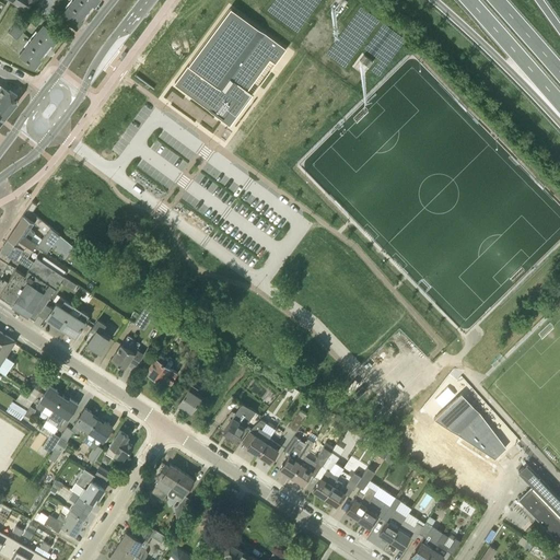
[(80,18),(85,11),(72,0),(67,8),(80,18)]
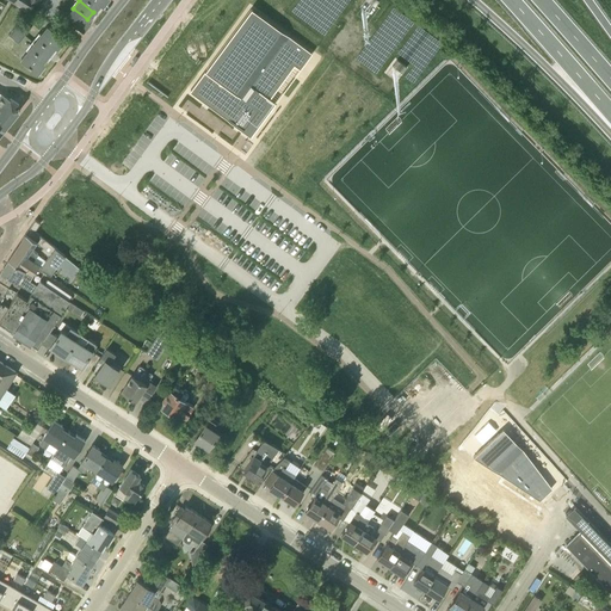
[(79,0),(93,12),(100,4),(96,0),(79,0)]
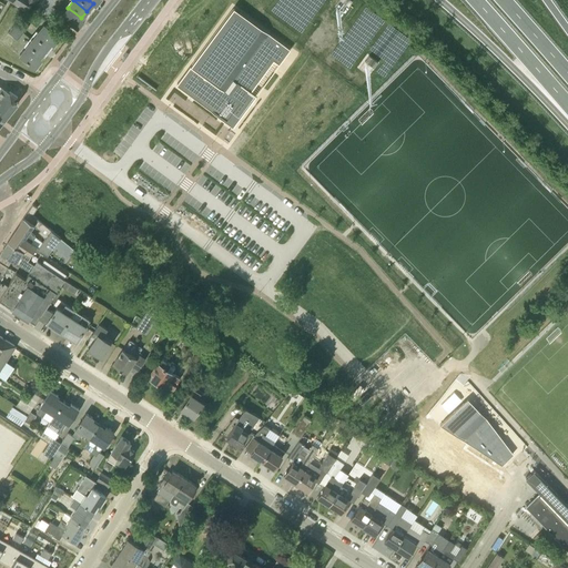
[(273,0),(272,3),(283,11),(291,0),(273,0)]
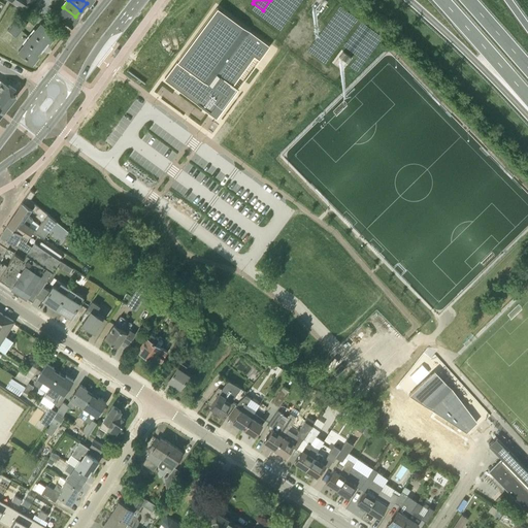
[(269,44),(215,5),(164,77),(211,111),(217,103),(223,107),(238,87),(233,84),(254,54),(259,58),(269,44)]
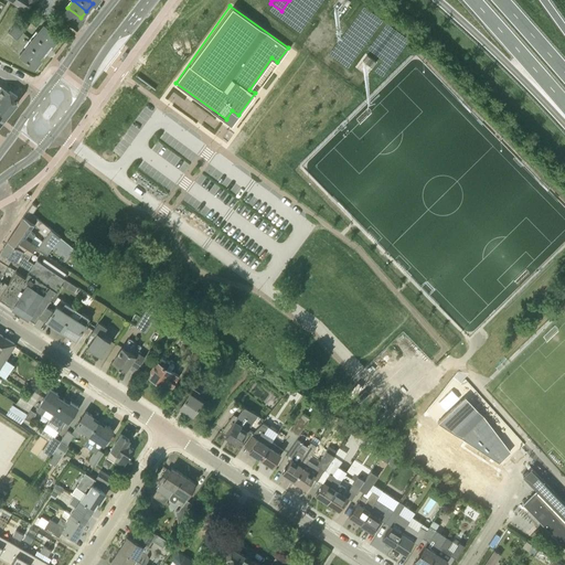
[(81,18),(67,8),(61,16),(76,28),(83,20),(81,18)]
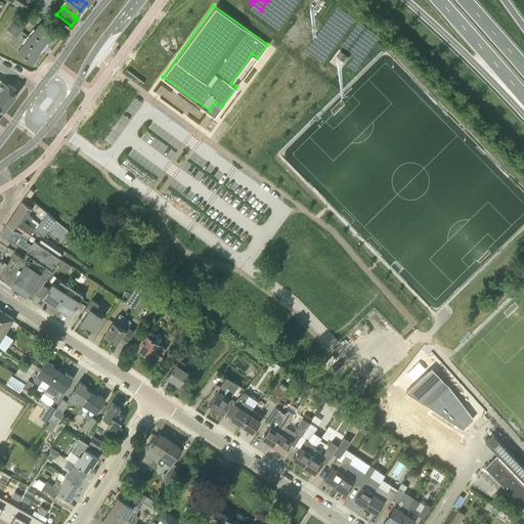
[(12,23),(22,30),(27,24),(17,16),(12,23)]
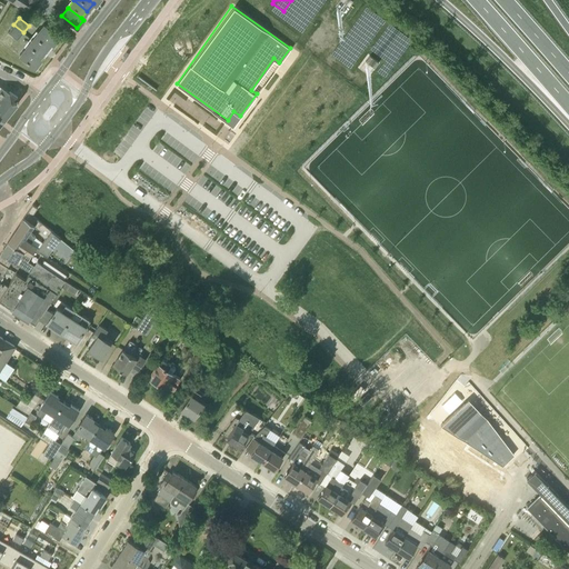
[(18,40),(23,32),(13,25),(8,32),(18,40)]
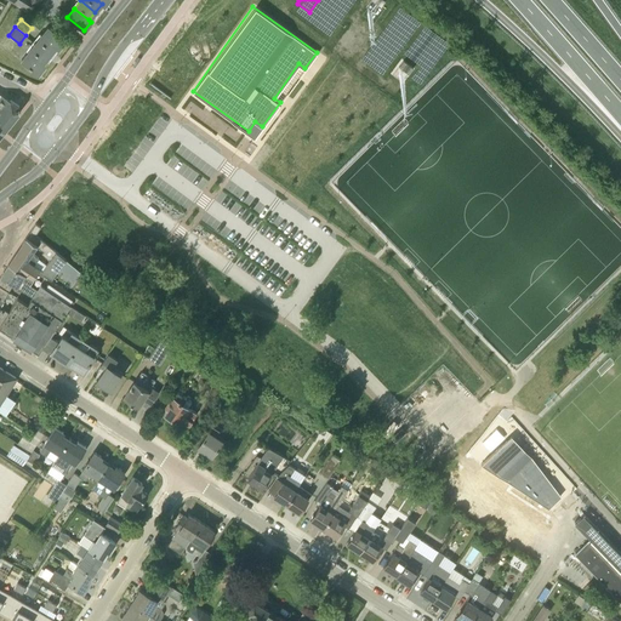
[(41,35),(56,47),(56,46),(58,49),(64,40),(47,27),(41,35)]
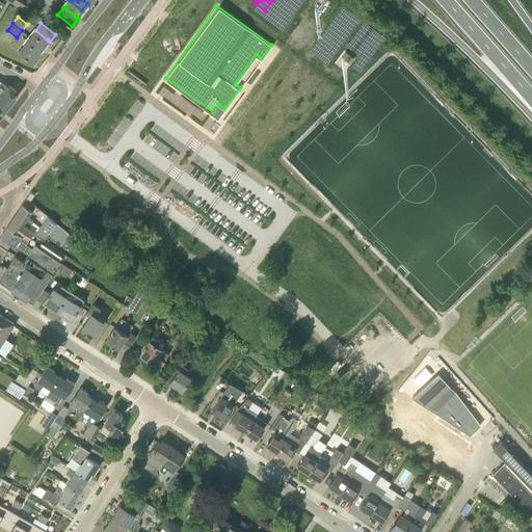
[(43,47),(48,41),(35,30),(29,36),(43,47)]
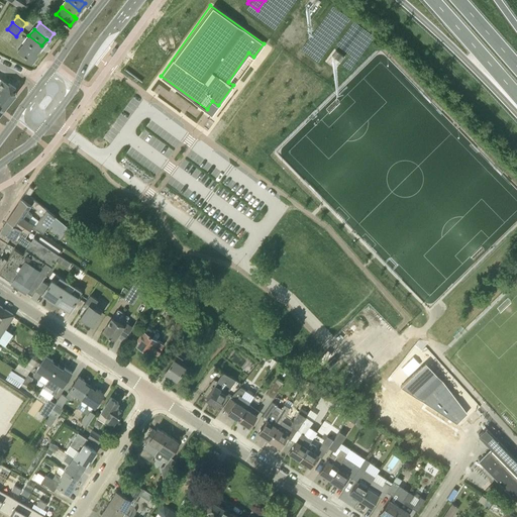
[(35,53),(41,45),(28,35),(23,42),(35,53)]
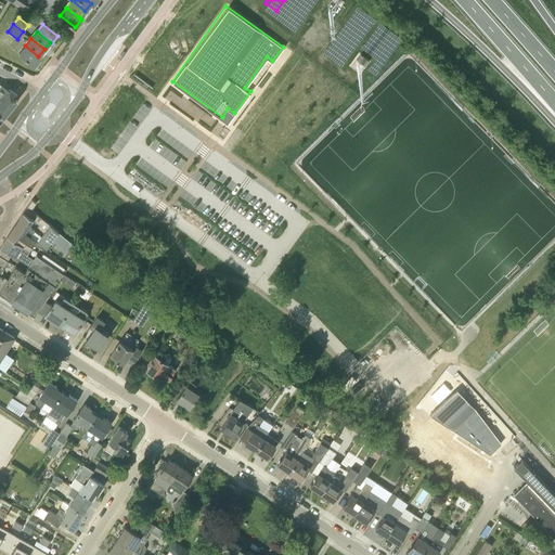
[(38,56),(25,46),(18,53),(34,66),(40,59),(38,56)]
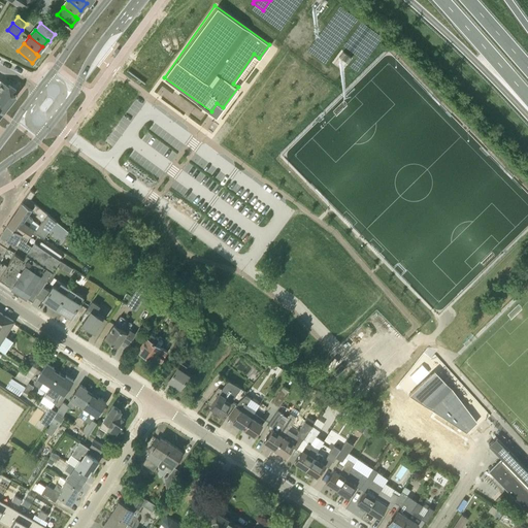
[(347,63),(351,58),(342,52),(339,57),(347,63)]
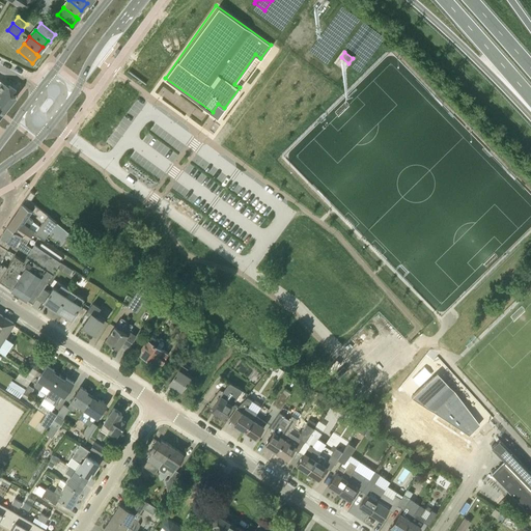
[(0,81),(0,108),(4,112),(18,95),(18,91),(0,81)]
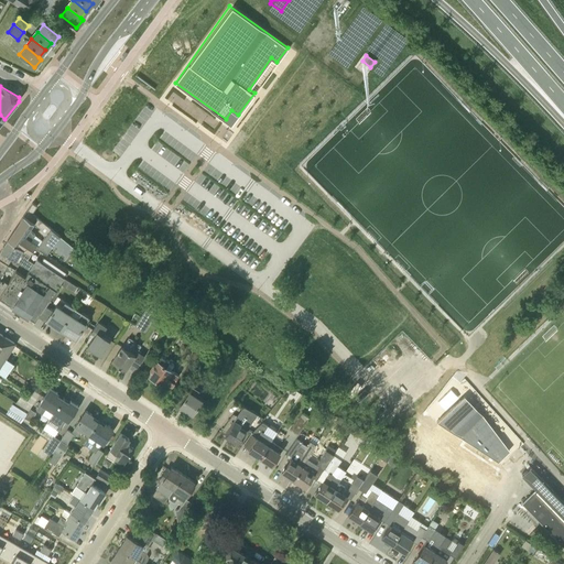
[(28,209),(23,216),(33,224),(34,224),(39,218),(32,213),(28,209)]
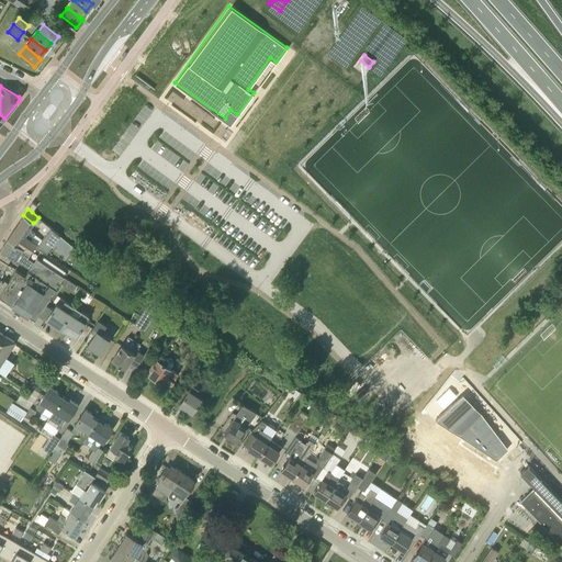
[(29,229),(33,223),(23,215),(12,232),(38,249),(38,248),(46,254),(53,244),(54,243),(59,235),(38,217),(34,223),(38,227),(37,229),(44,235),(41,240),(37,245),(31,239),(34,234),(29,229)]
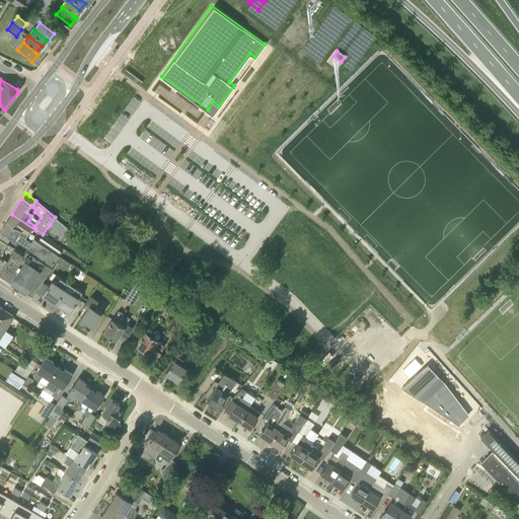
[(31,236),(35,230),(11,214),(0,230),(1,230),(11,237),(27,247),(30,242),(25,238),(28,233),(31,236)]
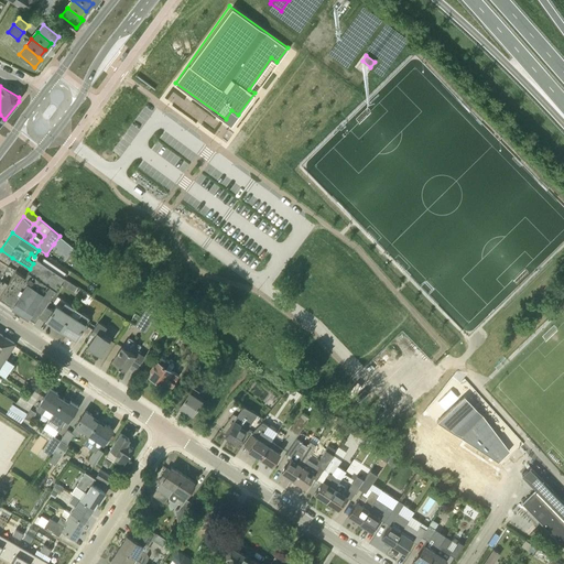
[(3,271),(12,258),(1,250),(0,251),(0,293),(8,283),(4,281),(2,282),(0,280),(0,278),(4,272),(3,271)]
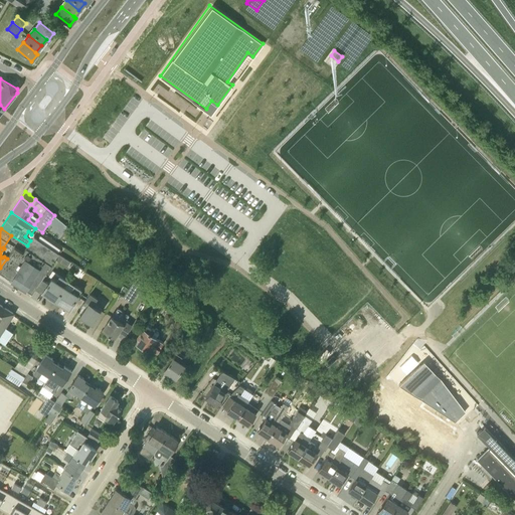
[(38,239),(58,252),(60,248),(40,235),(38,239)]
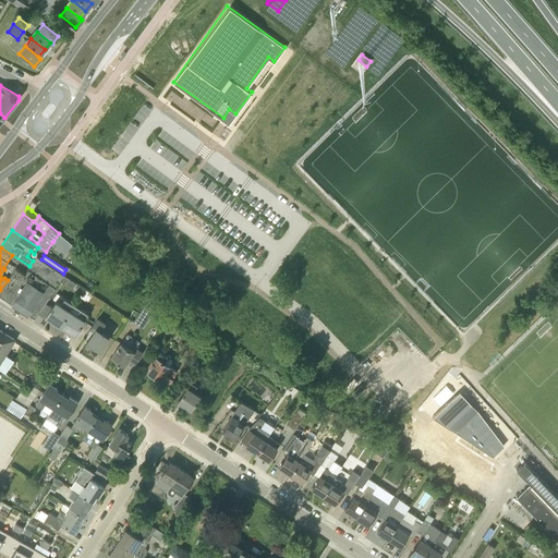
[(24,274),(15,268),(8,280),(0,290),(0,294),(27,313),(40,292),(49,298),(62,275),(36,256),(24,274)]
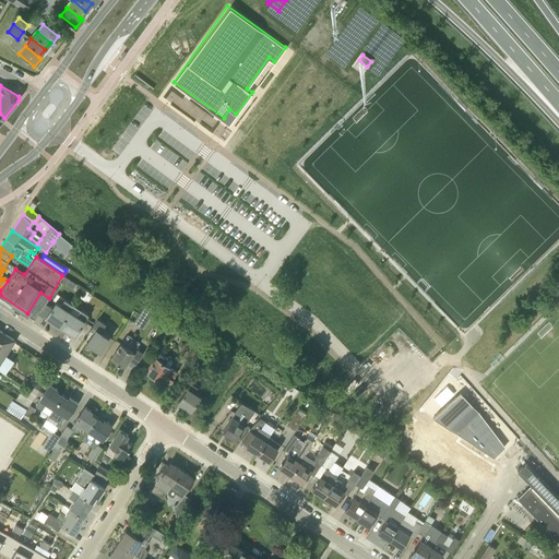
[(60,281),(66,285),(69,280),(63,275),(60,281)]
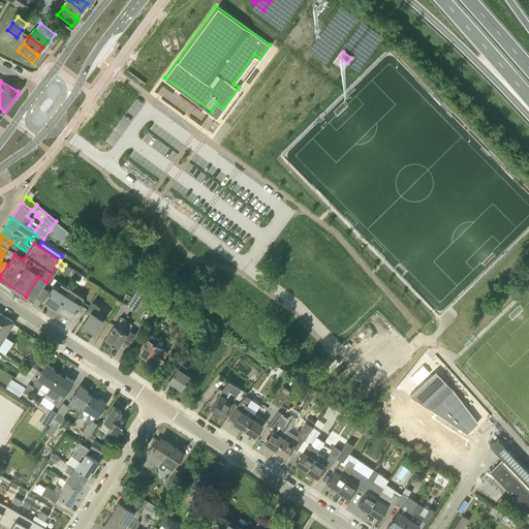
[(51,283),(53,284),(43,300),(56,307),(65,292),(68,287),(54,279),(51,283)]
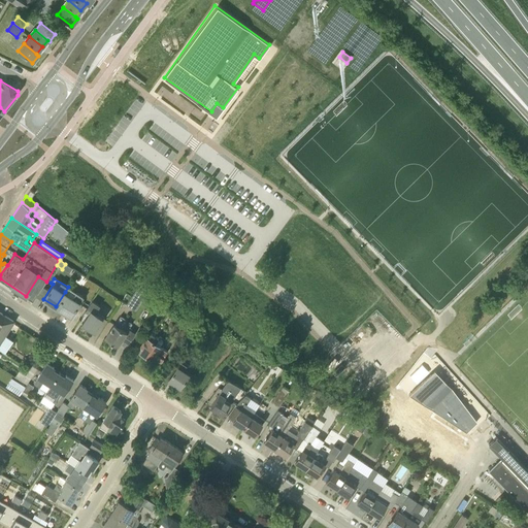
[(135,310),(149,290),(140,284),(127,305),(135,310)]
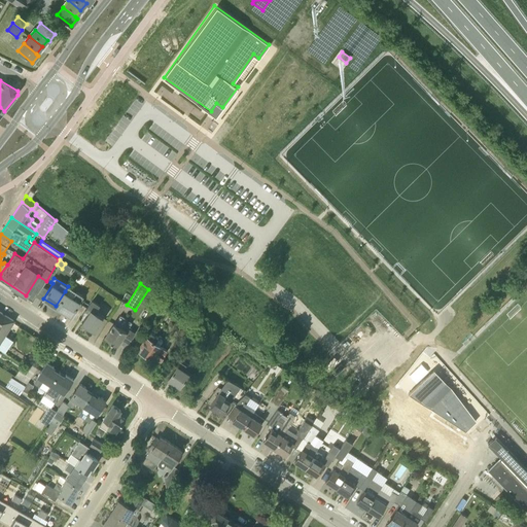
[(65,291),(56,306),(71,316),(80,302),(80,301),(83,295),(75,291),(72,296),(71,295),(74,290),(69,286),(66,291),(65,291)]
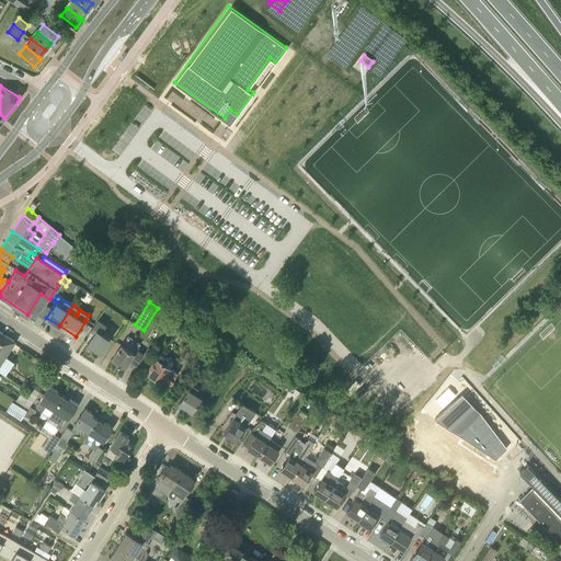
[(100,353),(110,338),(101,332),(105,324),(98,320),(90,331),(93,333),(87,344),(100,353)]
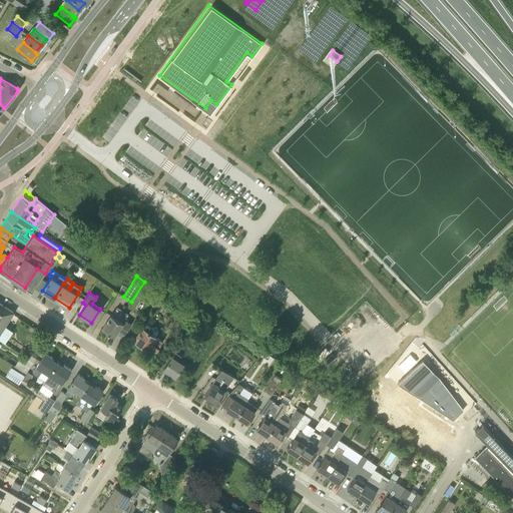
[(162,295),(153,297),(156,306),(164,303),(162,295)]
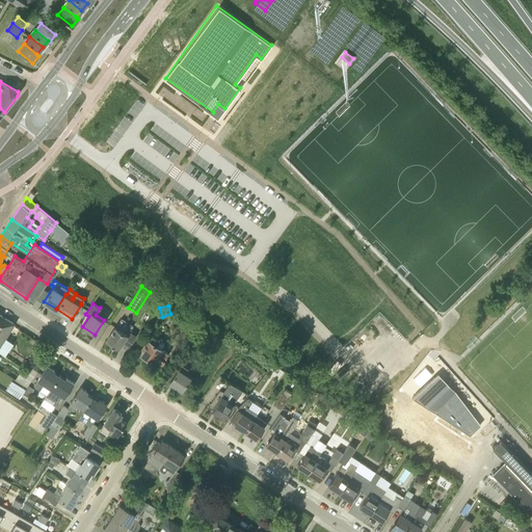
[(0,349),(1,348),(0,348),(0,343),(14,323),(0,315),(0,349)]
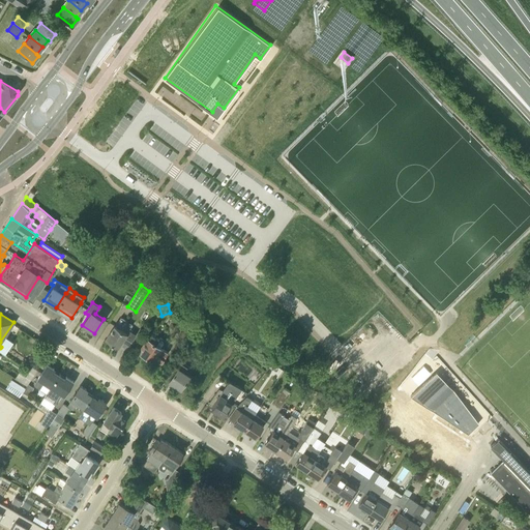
[(126,333),(115,326),(105,340),(118,348),(122,341),(129,345),(136,334),(128,329),(126,333)]
